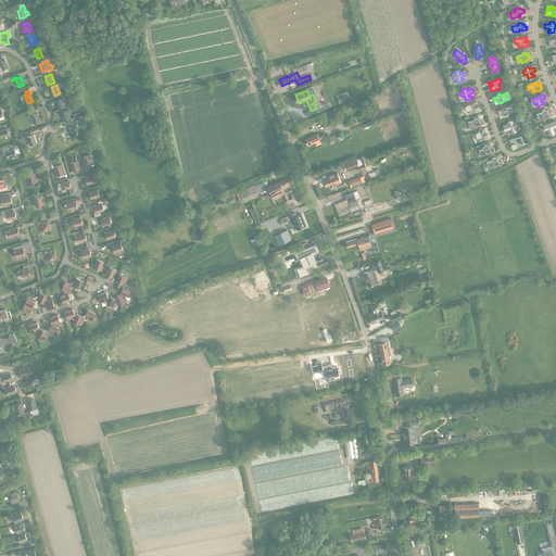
[(57,99),(59,109),(65,106),(62,98),(57,99)]
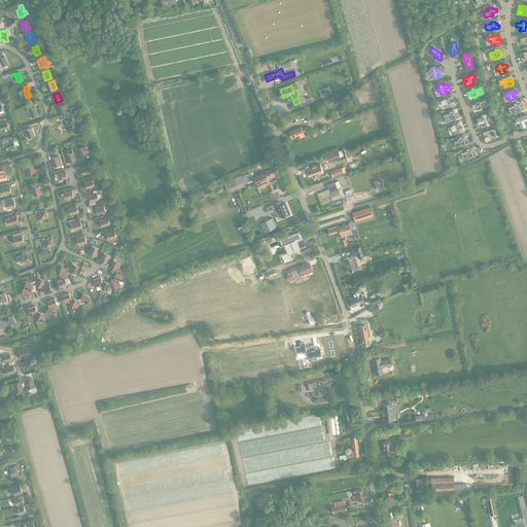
[(446,108),(455,105),(454,101),(451,102),(450,100),(453,100),(452,97),(441,101),(443,105),(445,104),(446,108)]
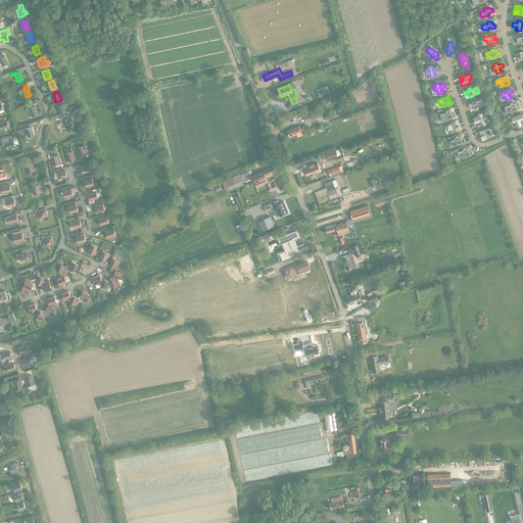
[(474,108),(475,110),(478,109),(477,107),(479,107),(479,106),(482,105),(481,100),(475,102),(475,101),(473,102),(474,103),(469,105),(470,108),(471,107),(472,109),(474,108)]
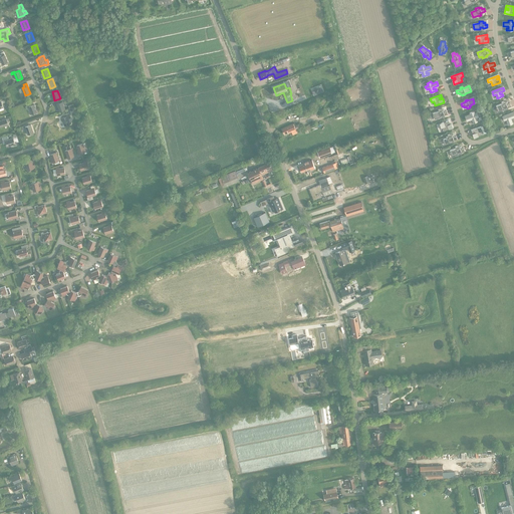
[(56,103),(59,111),(65,109),(62,101),(56,103)]
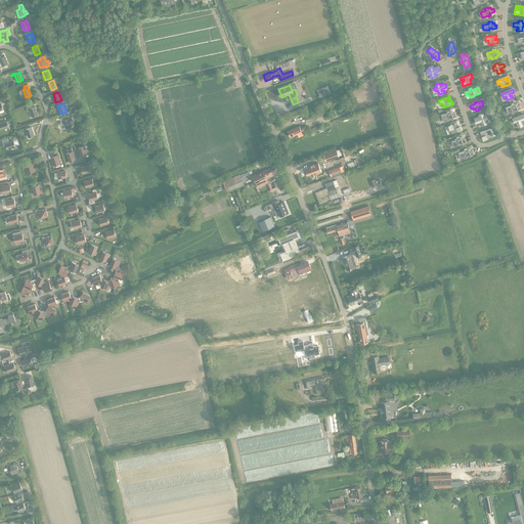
[(506,107),(508,113),(514,111),(514,113),(517,112),(516,110),(520,107),(519,105),(518,105),(517,103),(515,104),(515,103),(512,104),(512,105),(506,107)]
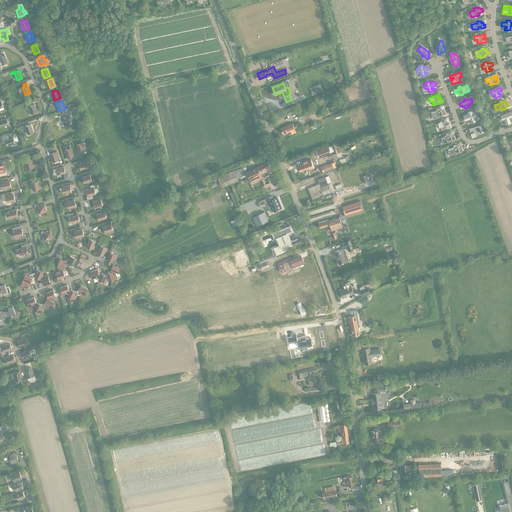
[(25,106),(26,108),(29,107),(31,114),(37,112),(34,104),(29,105),(28,105),(25,106)]
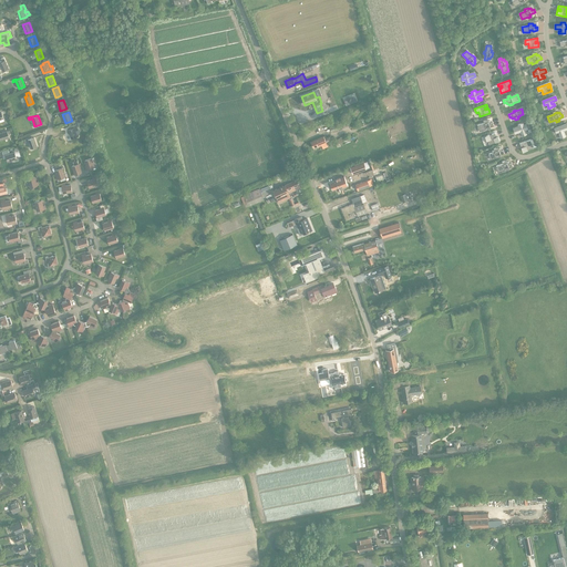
[(341,129),(351,125),(349,120),(339,123),(329,126),(331,132),(341,129)]
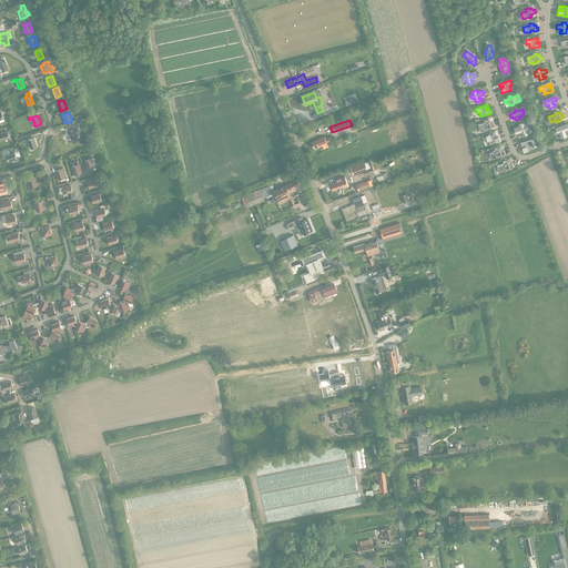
[(487,130),(489,129),(489,127),(494,125),(494,122),(492,123),(490,121),(488,122),(488,120),(484,121),(485,123),(478,125),(480,131),(487,129),(487,130)]
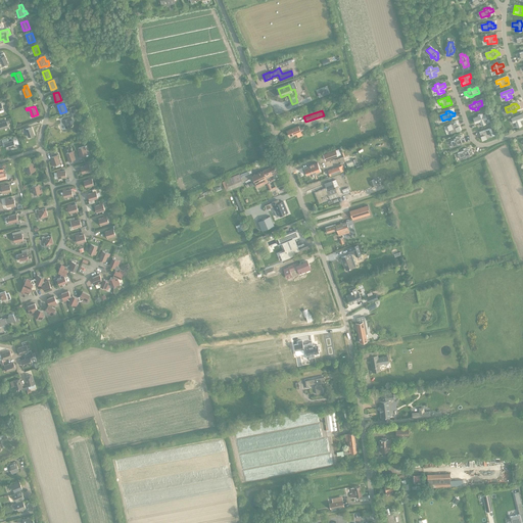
[(478,124),(479,126),(485,124),(484,120),(486,119),(485,114),(482,115),(481,113),(478,114),(479,116),(474,119),(475,123),(480,121),(481,123),(478,124)]
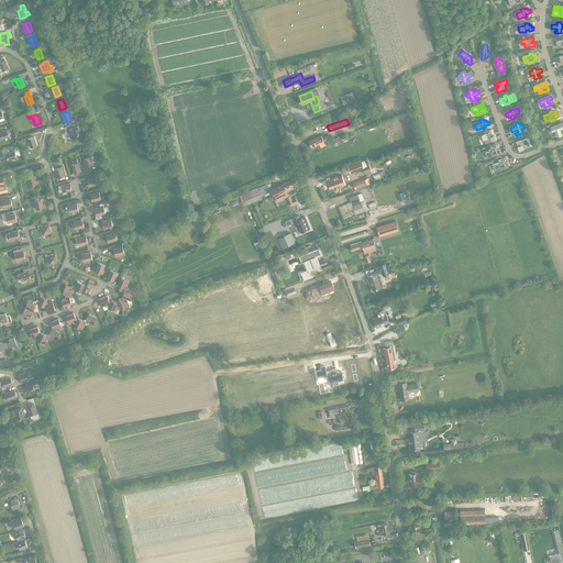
[(560,129),(562,128),(562,122),(562,123),(551,128),(552,132),(554,131),(556,136),(561,135),(561,133),(562,132),(562,131),(562,130),(561,131),(560,129)]
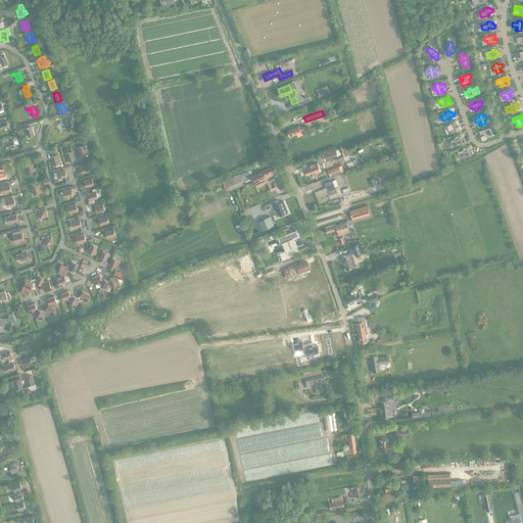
[(62,120),(65,128),(72,126),(69,119),(72,117),(70,114),(65,115),(66,119),(62,120)]
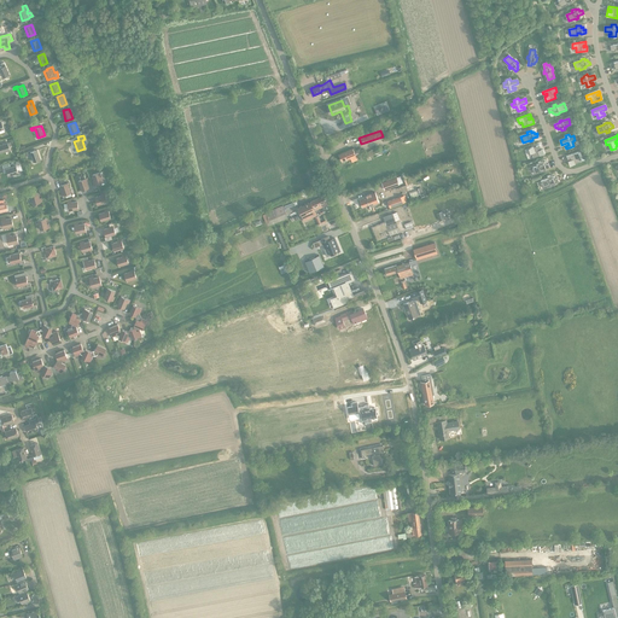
[(9,146),(11,146),(10,141),(0,144),(0,152),(10,150),(9,146)]
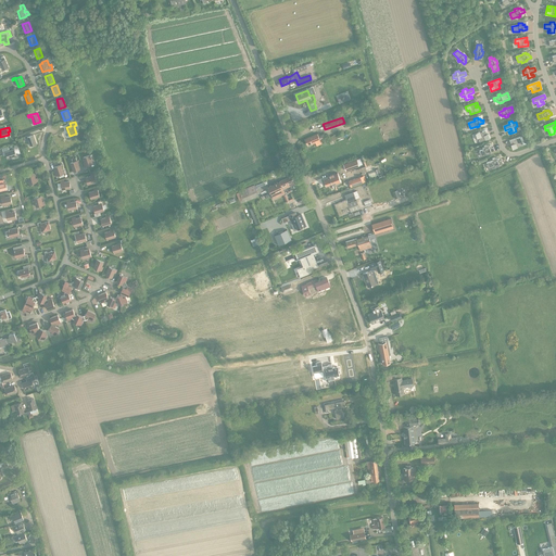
[(480,141),(490,138),(489,134),(484,136),(483,134),(487,133),(485,130),(476,134),(478,141),(479,140),(480,141)]
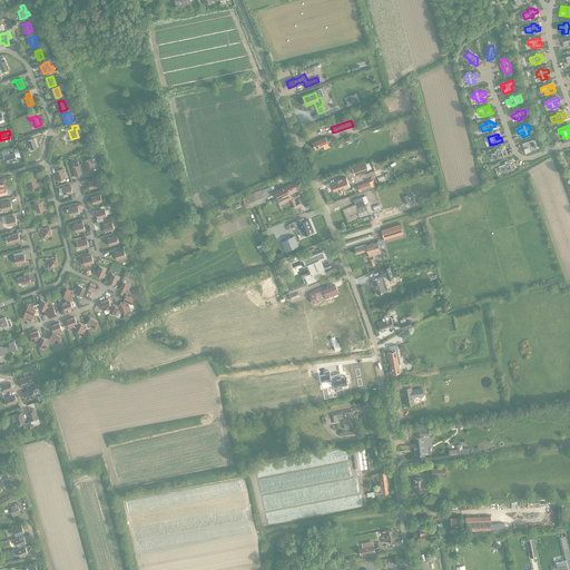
[(318,146),(318,148),(323,146),(324,149),(330,147),(325,137),(313,141),(315,148),(318,146)]
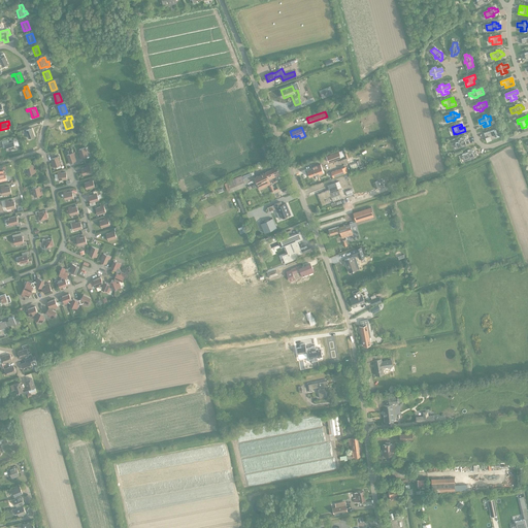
[(23,131),(23,132),(26,131),(29,138),(34,136),(31,128),(26,130),(26,129),(22,130),(23,131)]
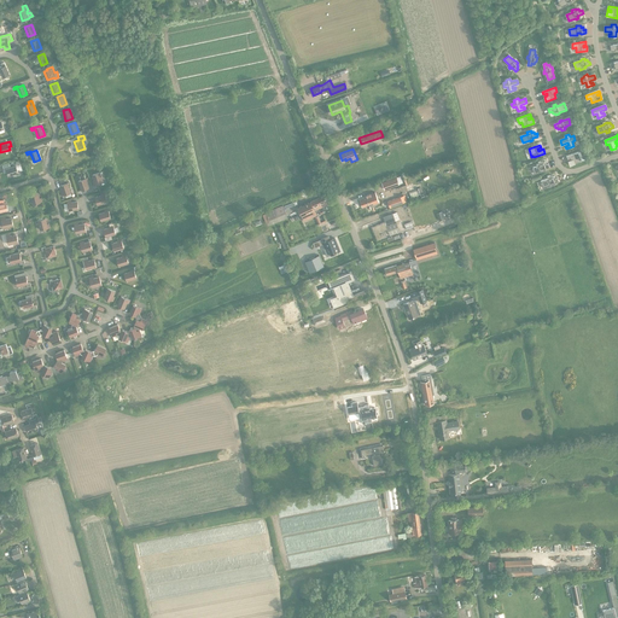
[(579,162),(578,157),(582,156),(579,152),(566,157),(567,159),(571,158),(571,159),(569,161),(570,165),(579,162)]
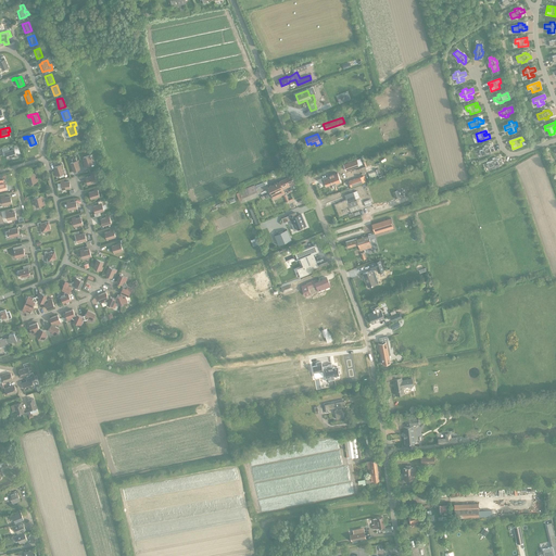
[(487,153),(488,154),(490,154),(489,152),(494,150),(493,147),(491,148),(491,146),(489,147),(488,144),(484,146),(484,148),(482,148),(483,149),(479,150),(481,155),(487,153)]
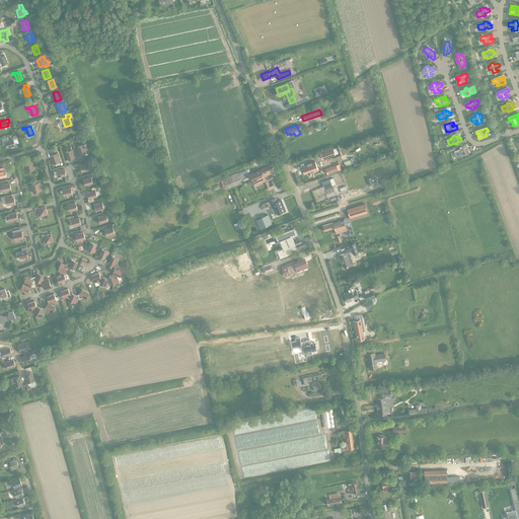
[(2,143),(3,145),(5,144),(7,148),(15,145),(13,139),(2,143)]
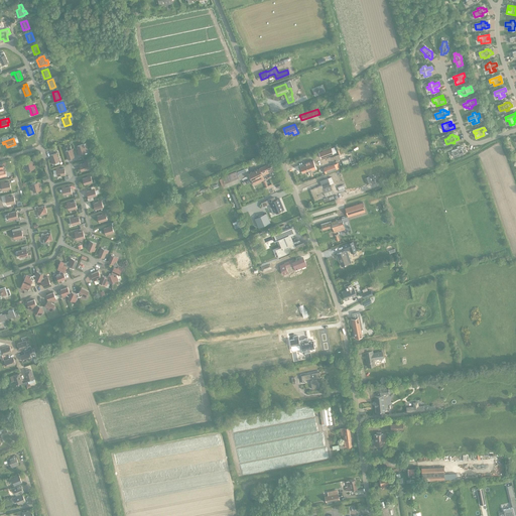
[(77,146),(79,151),(78,151),(79,154),(80,153),(86,151),(83,144),(77,146)]
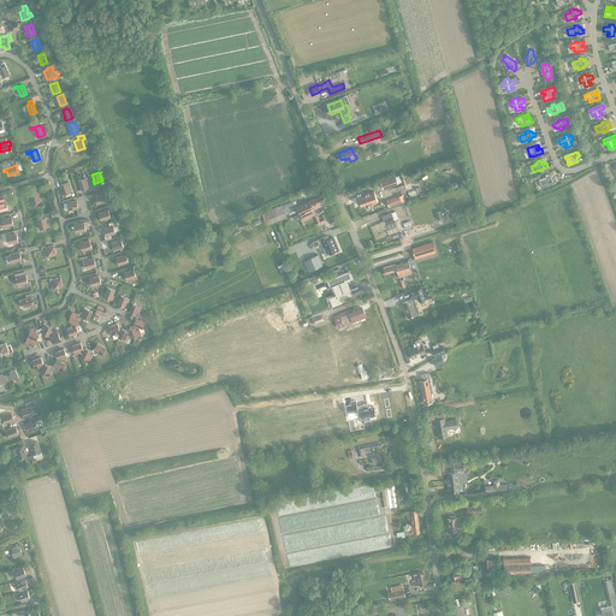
[(549,185),(552,184),(551,183),(557,181),(555,177),(554,178),(552,176),(550,176),(550,175),(545,176),(546,177),(539,181),(542,187),(549,184),(549,185)]
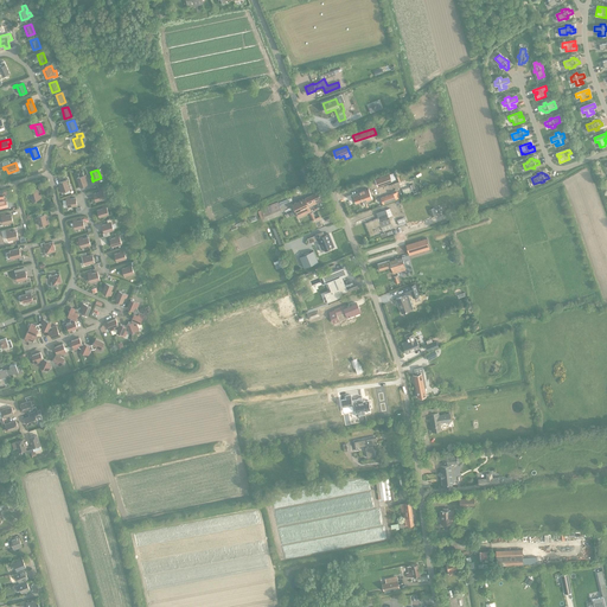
[(87,184),(85,178),(87,178),(85,174),(84,176),(77,178),(80,186),(87,184)]
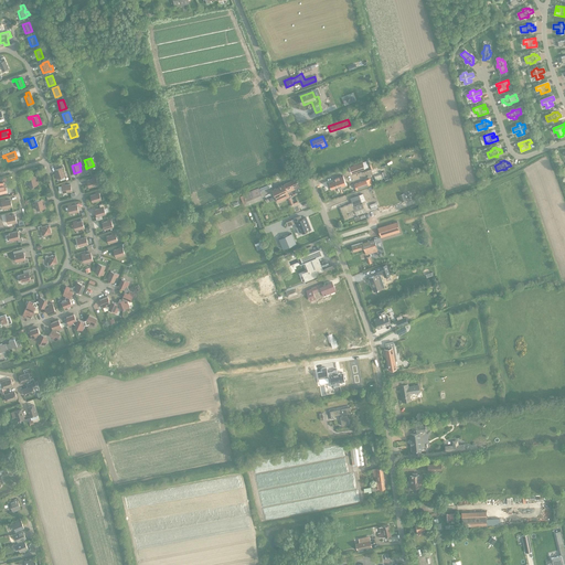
[(362,162),(349,167),(351,173),(365,168),(362,162)]
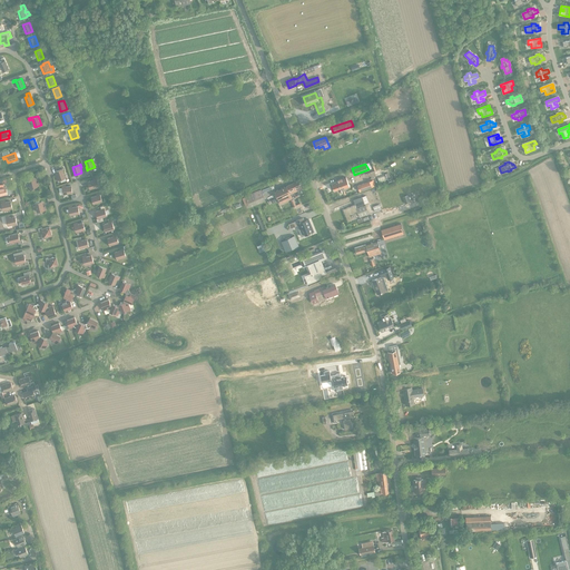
[(58,177),(56,177),(57,180),(59,179),(65,177),(62,169),(56,172),(58,177)]
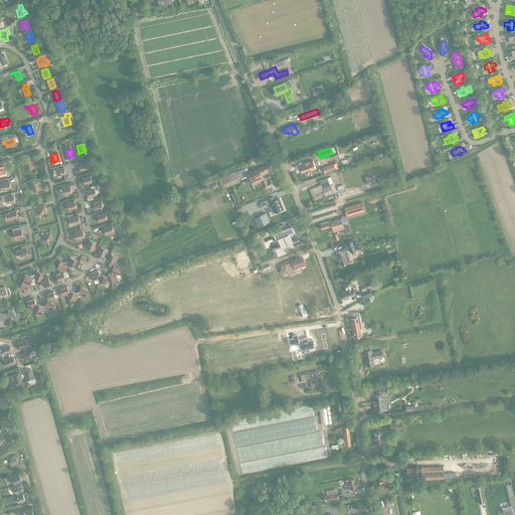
[(25,162),(27,170),(33,168),(35,168),(34,165),(32,165),(31,160),(25,162)]
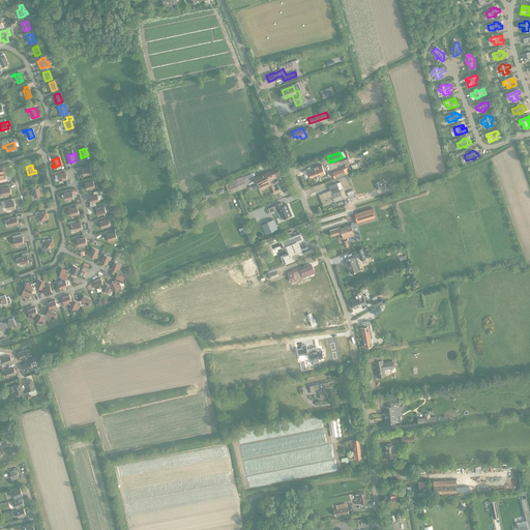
[(314,169),(308,171),(312,177),(317,175),(317,176),(325,174),(322,165),(314,168),(314,169)]
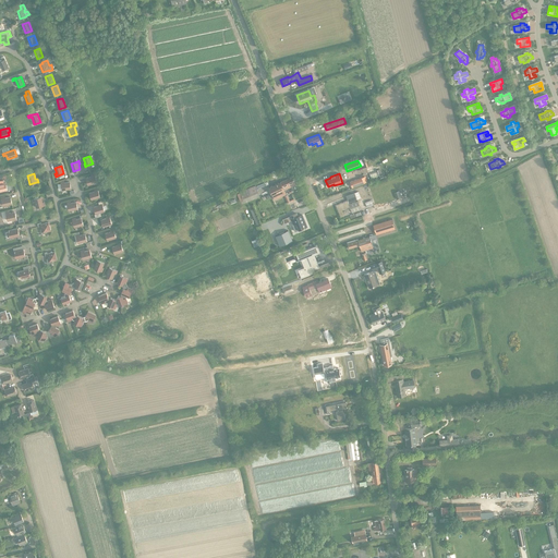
[(86,178),(88,184),(96,182),(95,176),(94,174),(91,176),(92,177),(86,178)]
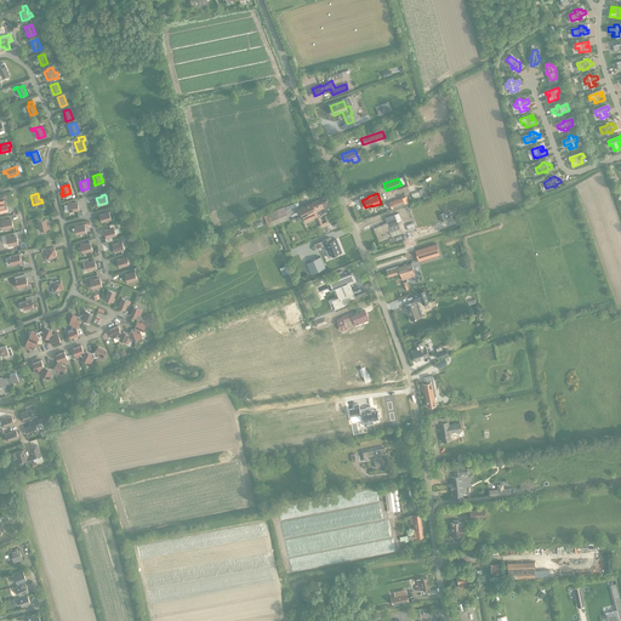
[(325,195),(300,209),(306,222),(319,216),(317,211),(328,206),(326,203),(328,201),(325,195)]
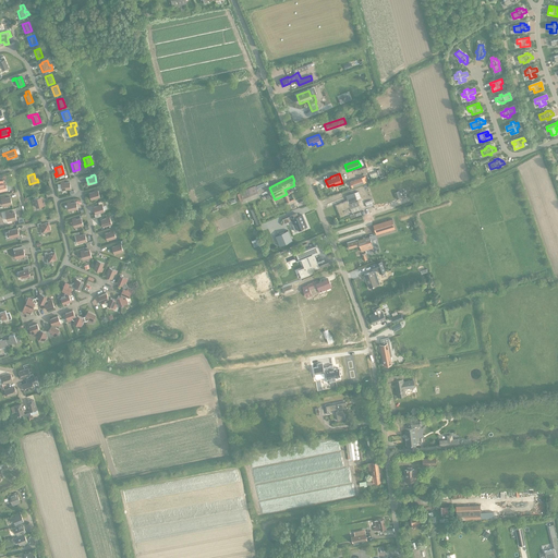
[(359,178),(350,181),(352,187),(366,182),(364,176),(359,178)]
